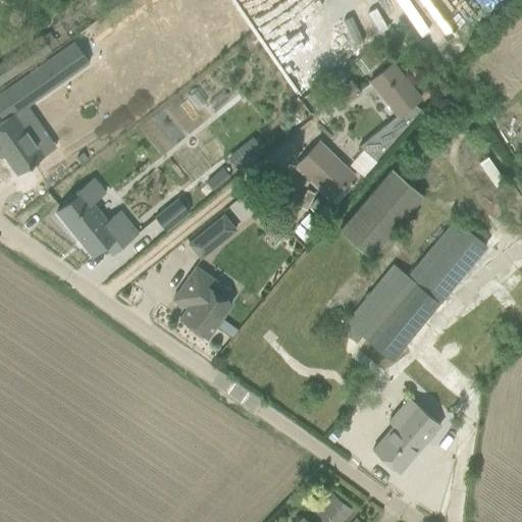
[(0,85),(50,52),(41,37),(40,35),(0,60),(0,85)]
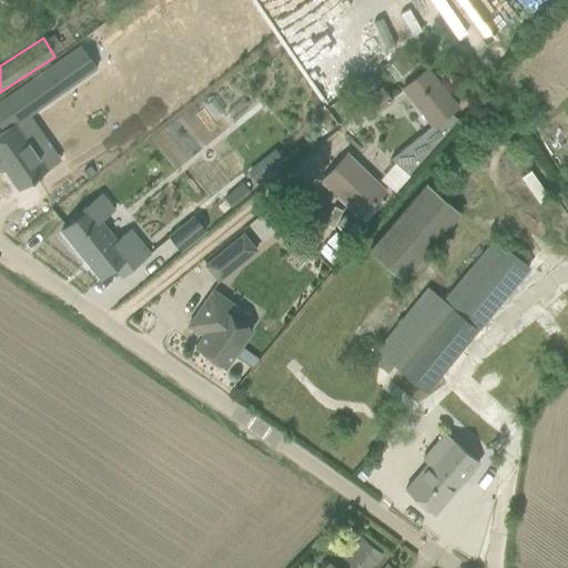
[(80,47),(6,99),(22,121),(97,69),(80,47)]
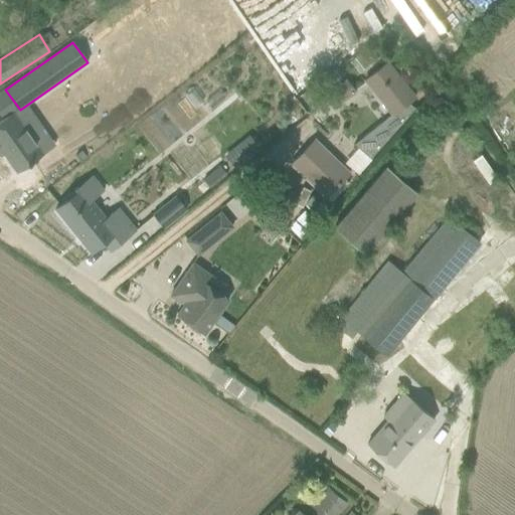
[(364,81),(391,115),(354,144),(353,145),(369,160),(414,110),(407,104),(414,98),(387,63),(364,81)]
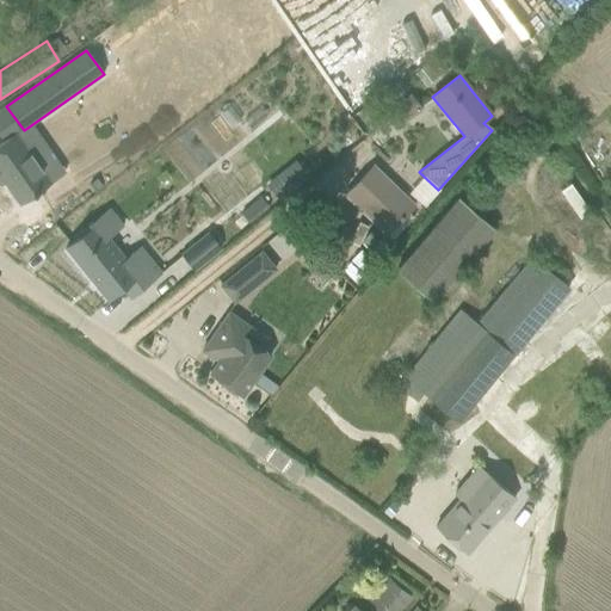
[(409,97),(384,116),(395,129),(420,110),(409,97)]
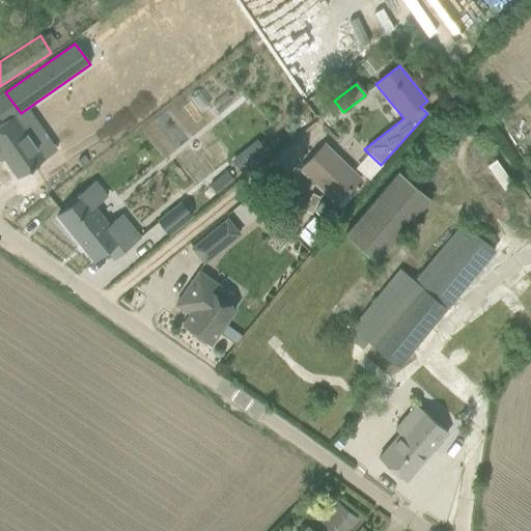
[(12,115),(0,123),(0,155),(17,178),(44,159),(12,115)]
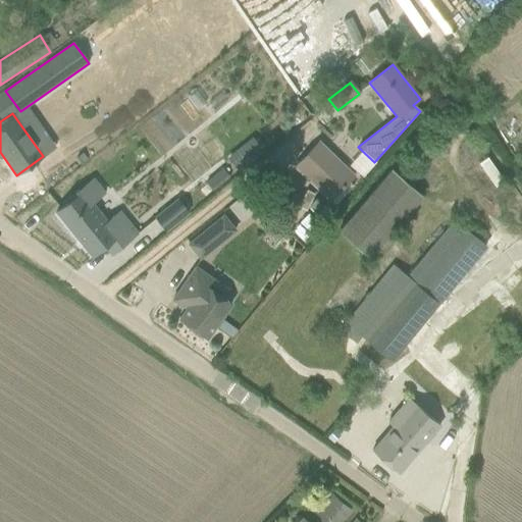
[(295,167),(329,201),(354,176),(318,143),(295,167)]
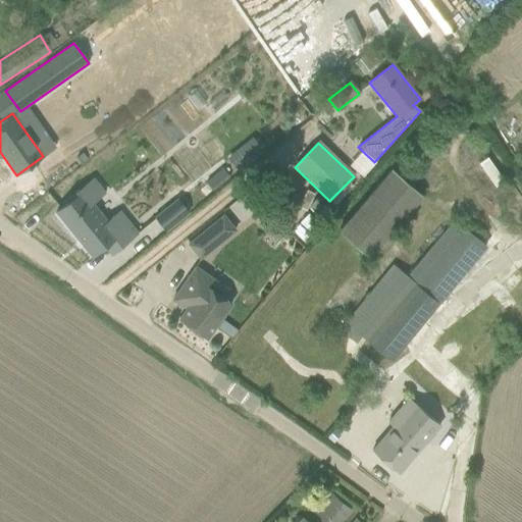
[(42,214),(64,190),(35,163),(12,187),(42,214)]
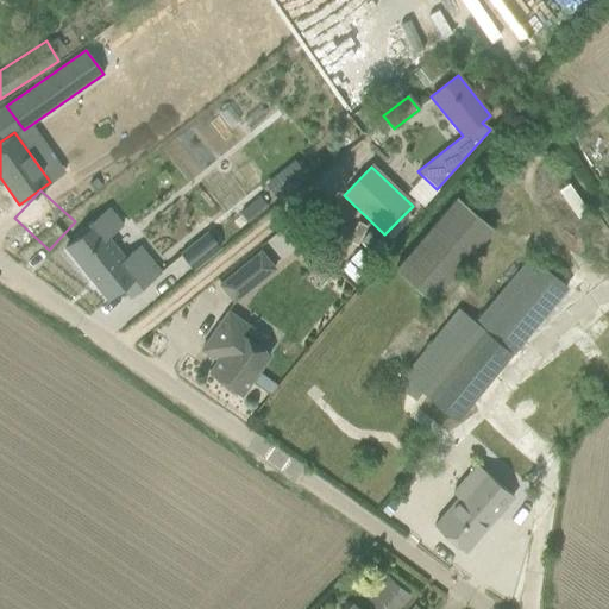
[(447,195),(390,272),(429,301),(487,224),(447,195)]
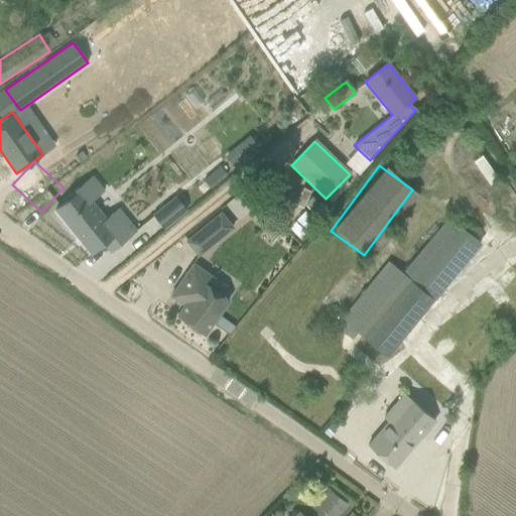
[(68,200),(54,210),(58,214),(91,253),(103,243),(104,244),(110,252),(135,231),(117,210),(105,220),(91,202),(103,191),(91,176),(66,198),(68,200)]
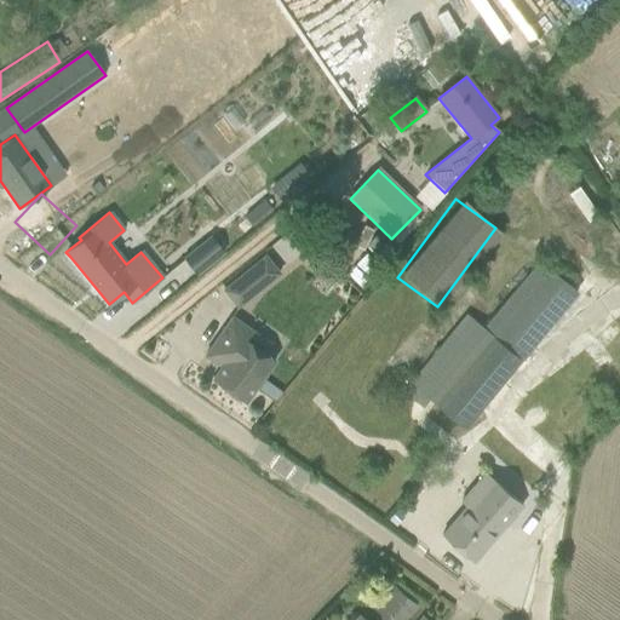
[(211,237),(184,259),(196,274),(223,253),(211,237)]
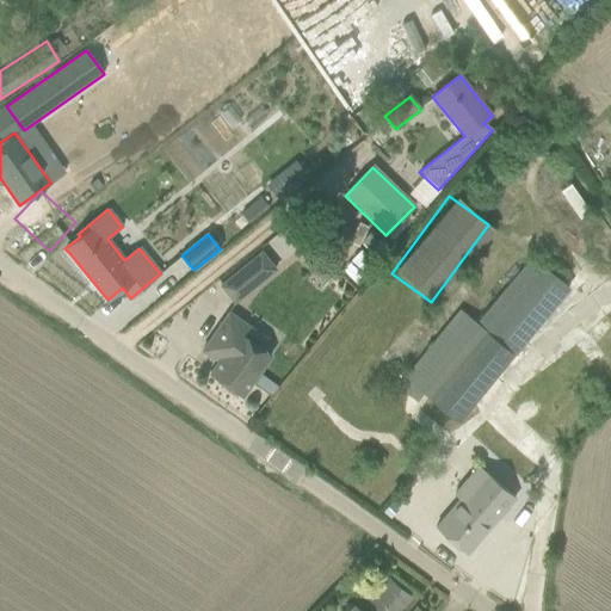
[(261,253),(220,287),(233,302),(275,269),(261,253)]
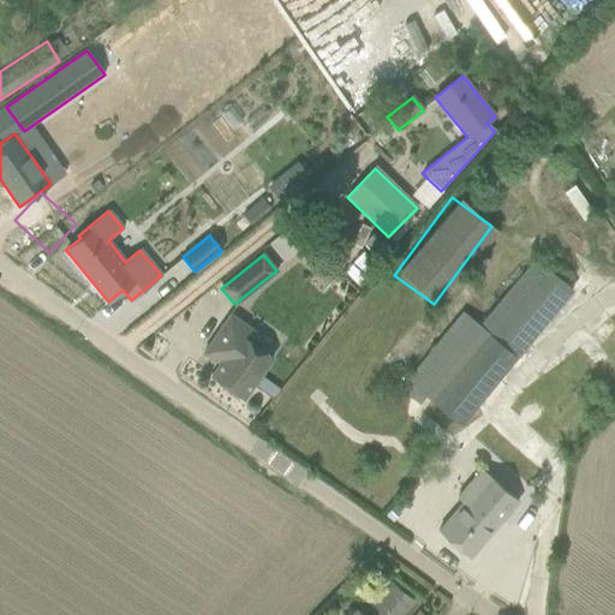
[(460,425),(574,288),(535,256),(478,324),(464,312),(406,381),(460,425)]
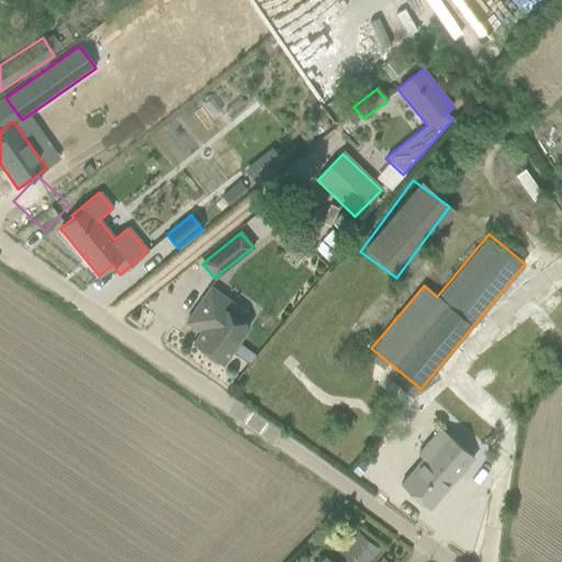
[(186,323),(200,333),(193,343),(223,363),(231,352),(237,344),(248,327),(214,303),(220,294),(210,288),(186,323)]
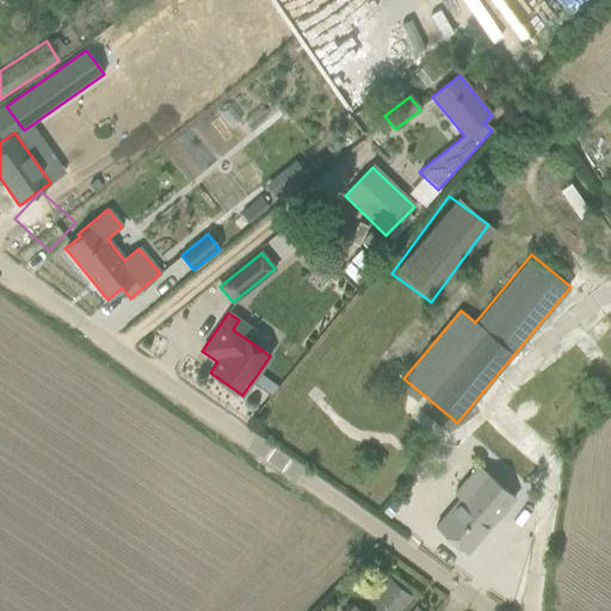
[(258,374),(251,383),(267,395),(275,386),(258,374)]
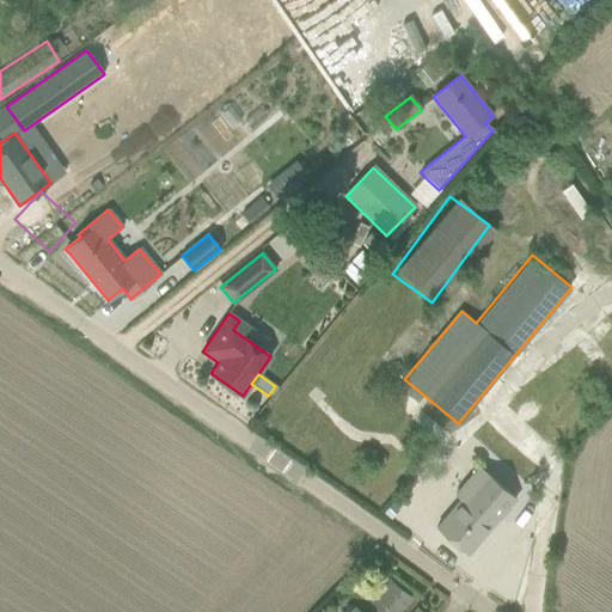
[(466,555),(515,499),(476,466),(453,495),(460,501),(435,528),(466,555)]
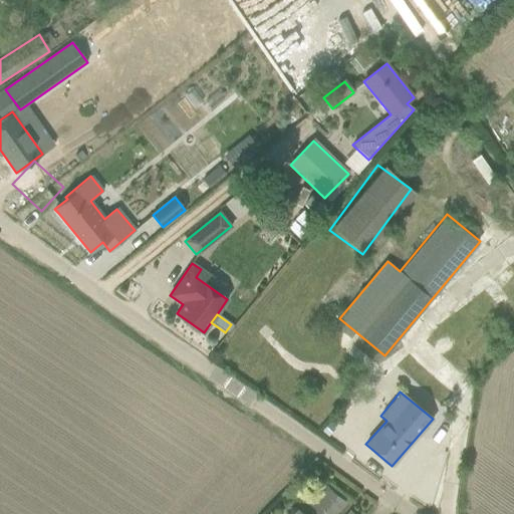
[(326,488),(323,493),(316,487),(293,513),(351,513),(349,512),(347,513),(334,513),(344,503),(326,488)]
